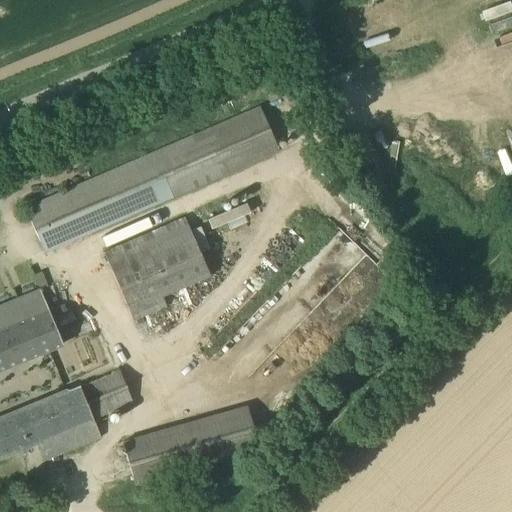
[(45,252),(217,177),(279,151),(260,107),(198,133),(26,208),(45,252)]
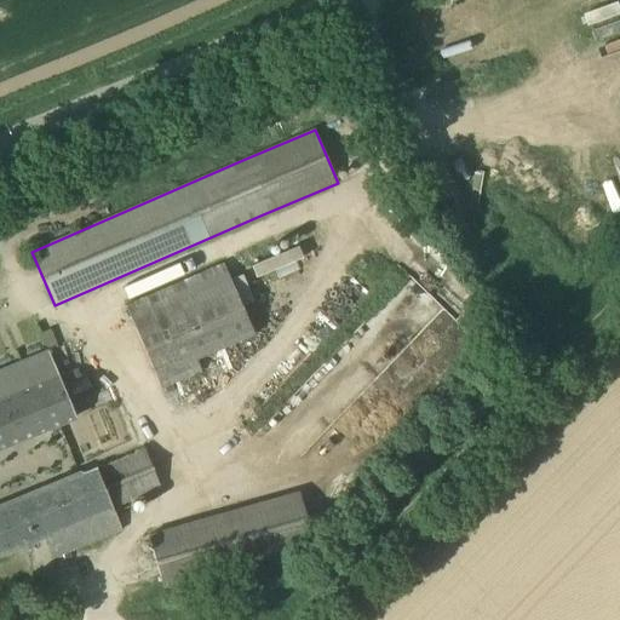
[(200,371),(195,360),(254,333),(223,262),(126,305),(162,388),(200,371)]
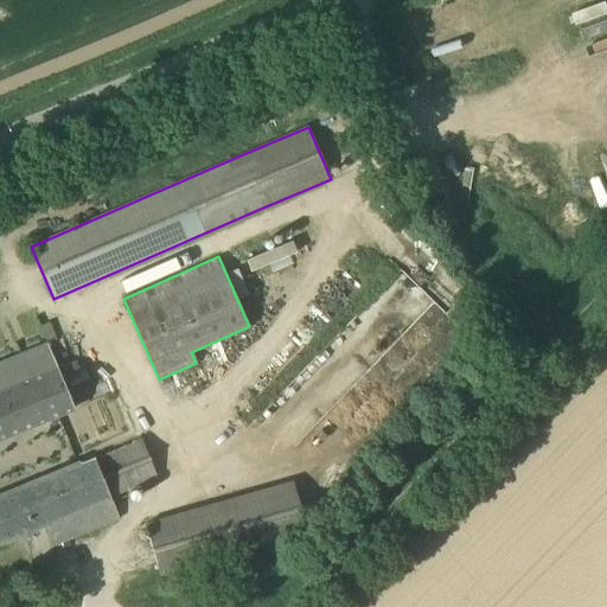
[(0,438),(59,414),(74,407),(48,343),(0,363),(0,438)]
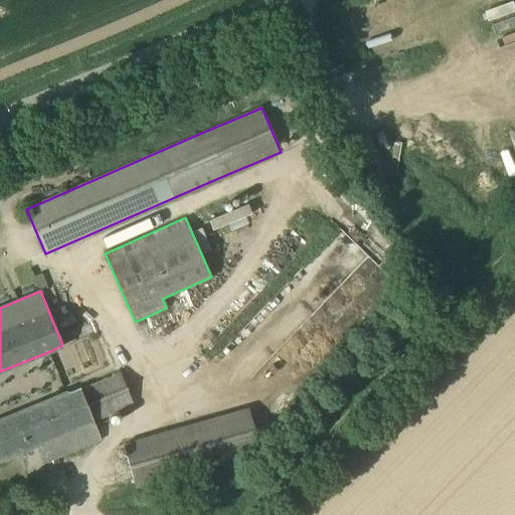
[(95,421),(135,404),(121,370),(114,373),(68,393),(0,421),(0,459),(1,462),(36,447),(71,433),(78,451),(102,441),(95,421)]
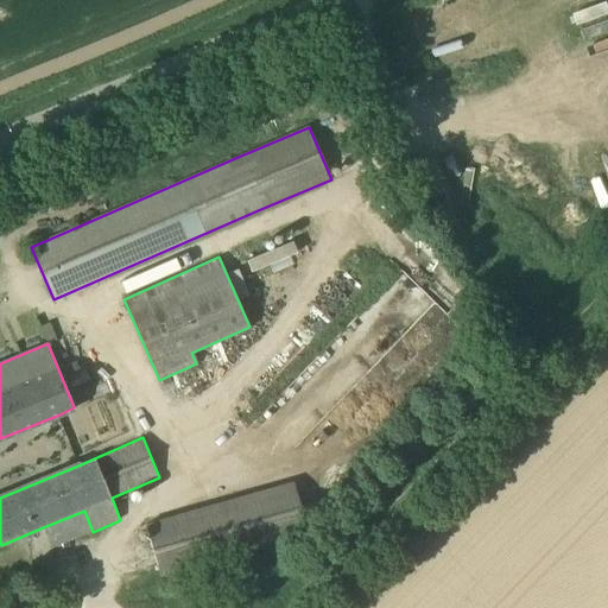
[(160,576),(308,533),(293,482),(146,525),(160,576)]
